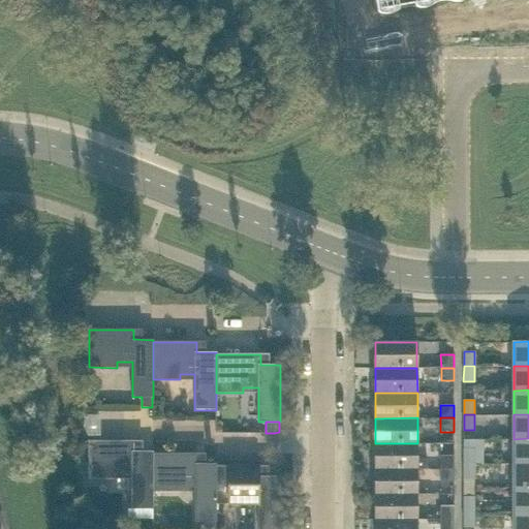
[(528,463),(528,438),(514,439),(514,463),(528,463)]
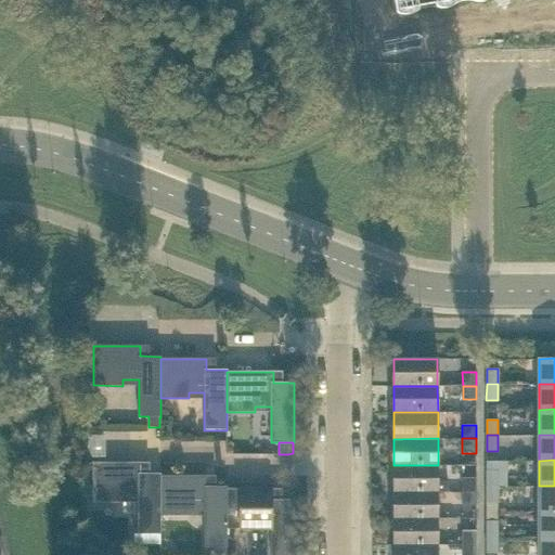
[(140,474),(140,463),(93,463),(93,502),(121,503),(121,495),(137,495),(137,532),(159,533),(159,514),(159,474),(140,474)]
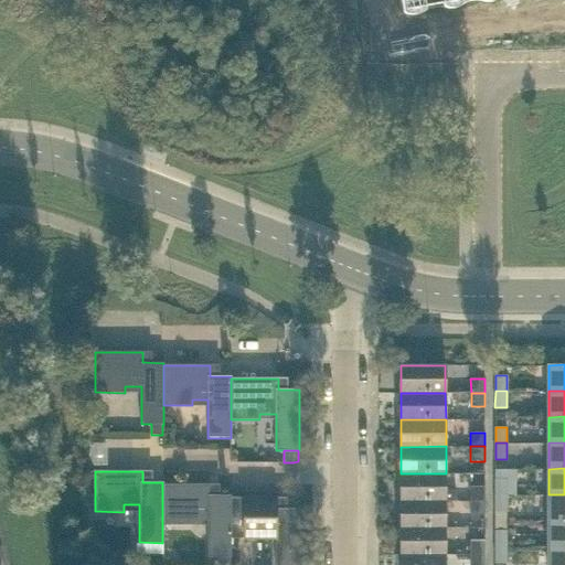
[(457,490),(446,490),(446,473),(401,473),(401,500),(446,500),(457,500),(457,490)]
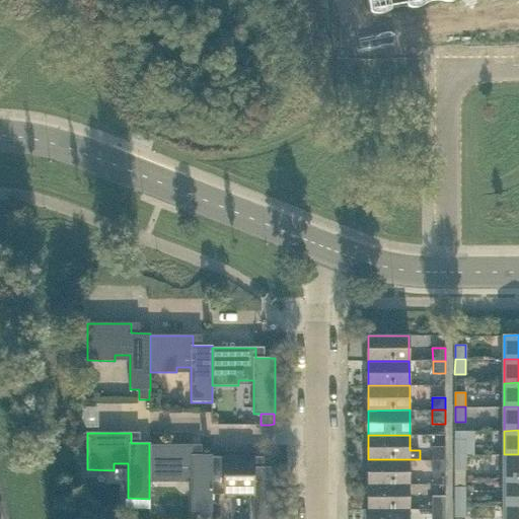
[(455,454),(465,454),(465,440),(455,440),(455,454)]
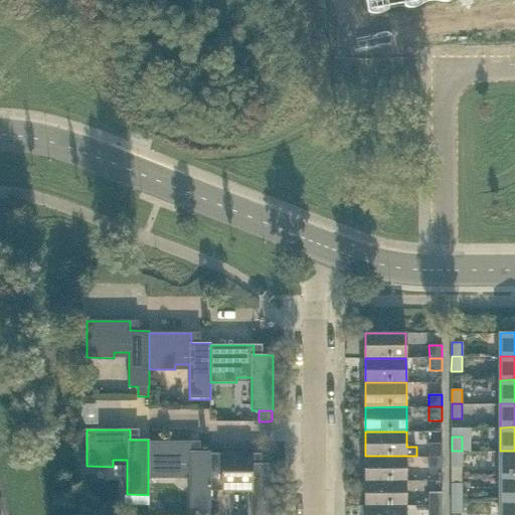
[(191,442),(149,442),(149,440),(148,440),(148,477),(175,477),(175,472),(189,472),(189,506),(210,507),(209,489),(209,452),(191,452),(191,442)]
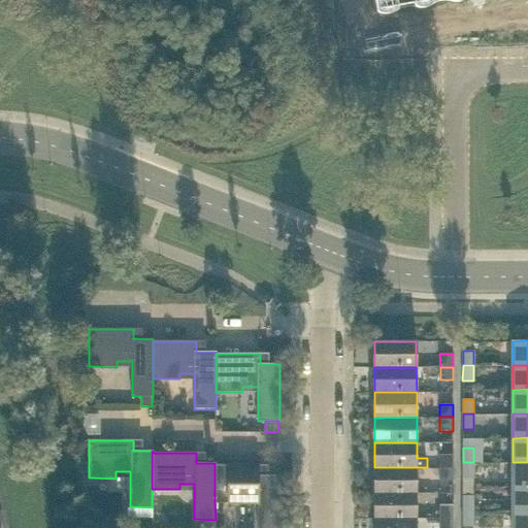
[(439,467),(453,467),(453,454),(439,454),(439,467)]
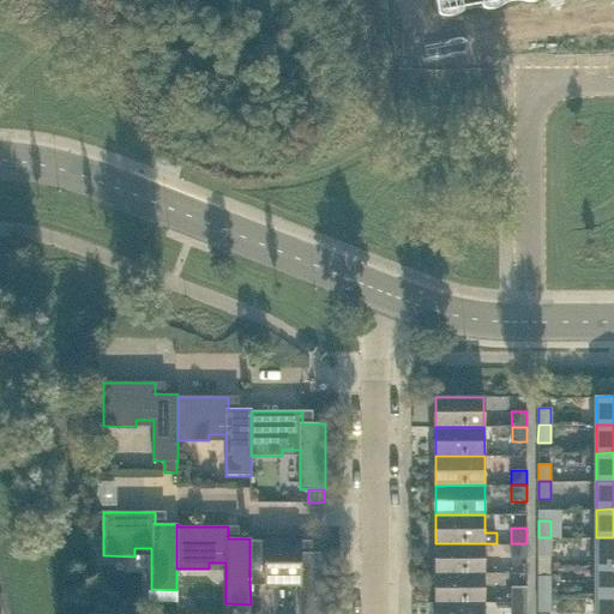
[(551,555),(551,537),(539,537),(537,555),(551,555)]
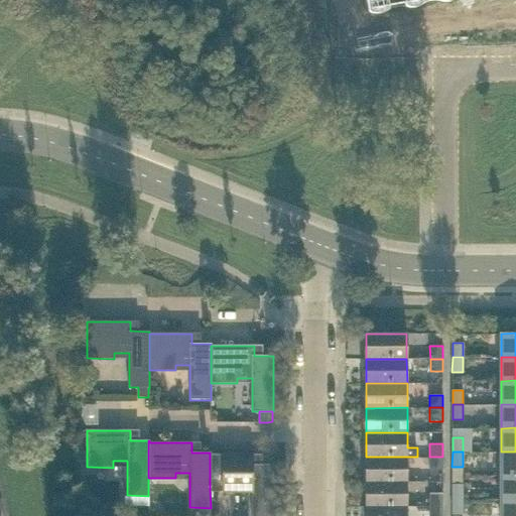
[(515,475),(515,452),(501,452),(501,475),(515,475)]
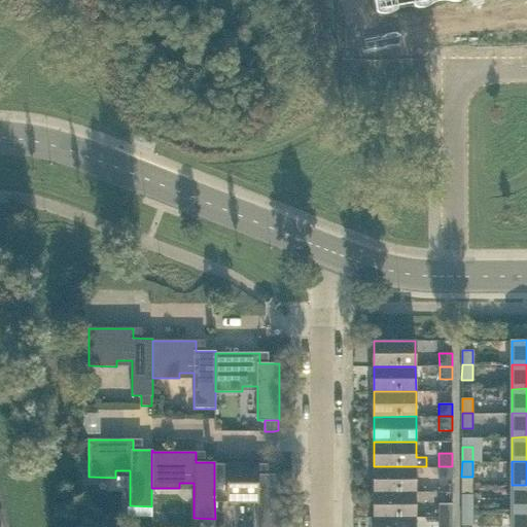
[(259,464),(215,464),(215,462),(214,462),(214,500),(243,501),(243,495),(257,495),(257,512),(256,526),(278,526),(279,475),(259,475),(259,464)]
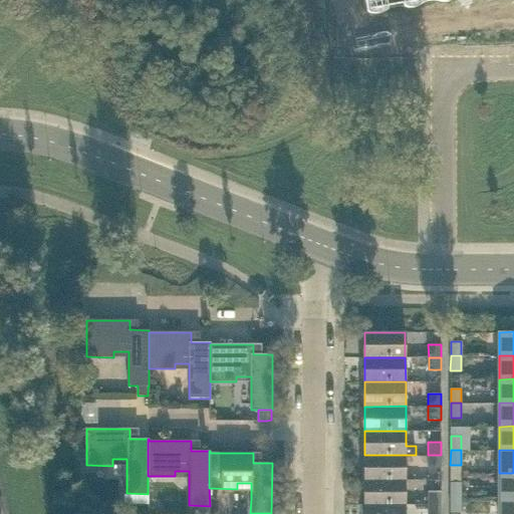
[(406,479),(406,455),(364,455),(364,479),(406,479)]
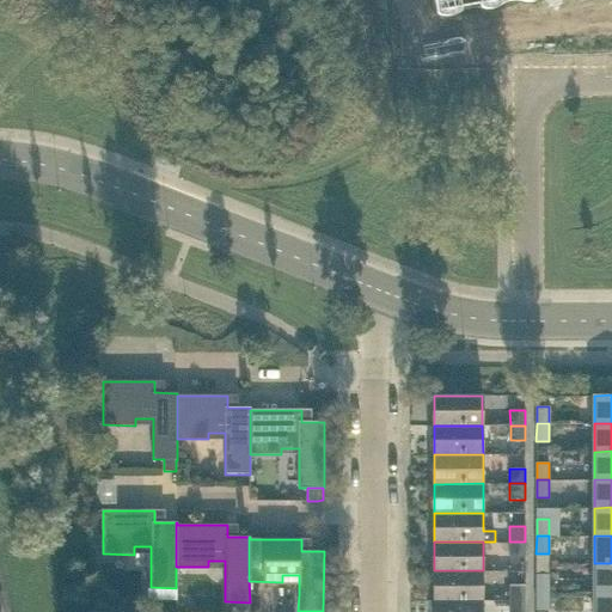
[(525,542),(509,542),(509,557),(525,557),(525,542)]
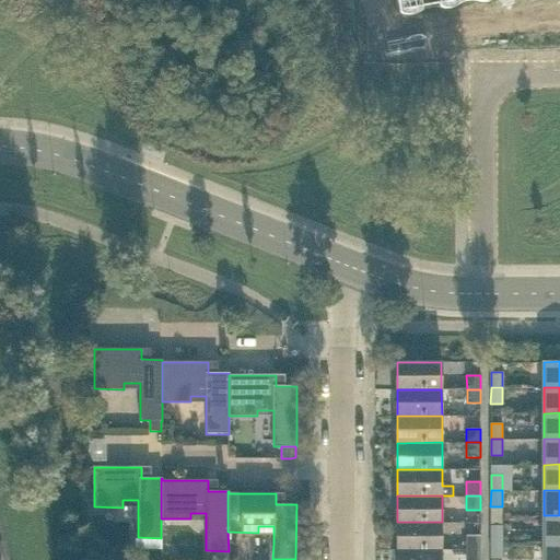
[(502,525),(502,506),(490,506),(491,525),(502,525)]
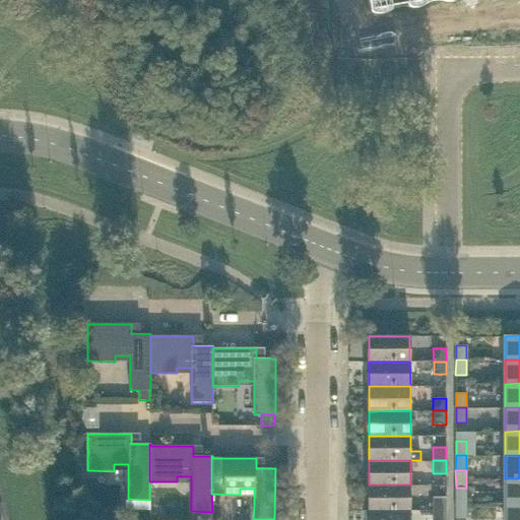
[(519,502),(519,478),(505,478),(505,503),(519,502)]
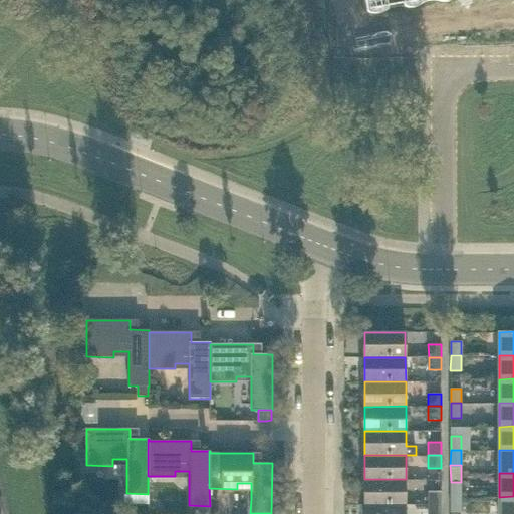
[(406,504),(406,499),(406,479),(364,479),(364,504),(406,504)]
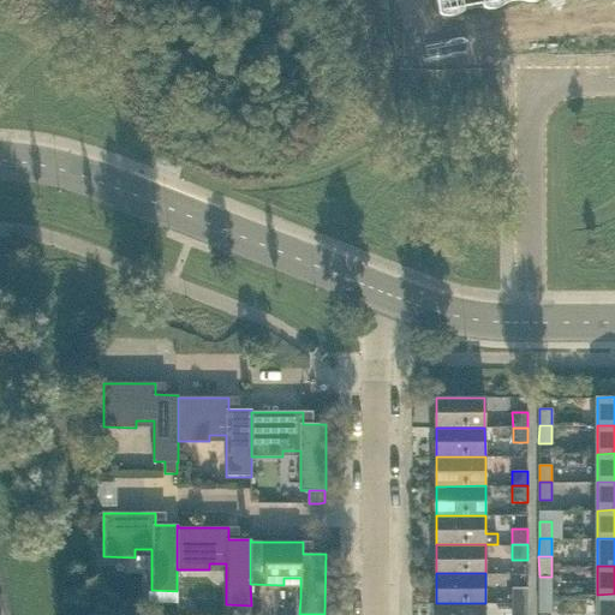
[(539,595),(551,595),(551,577),(539,577),(539,595)]
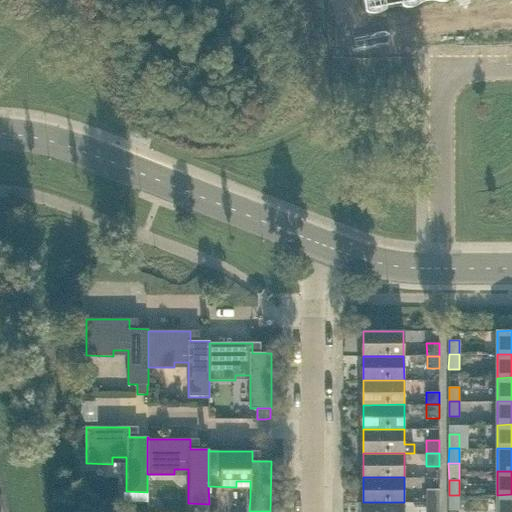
[(426,502),(439,502),(439,489),(426,489),(426,502)]
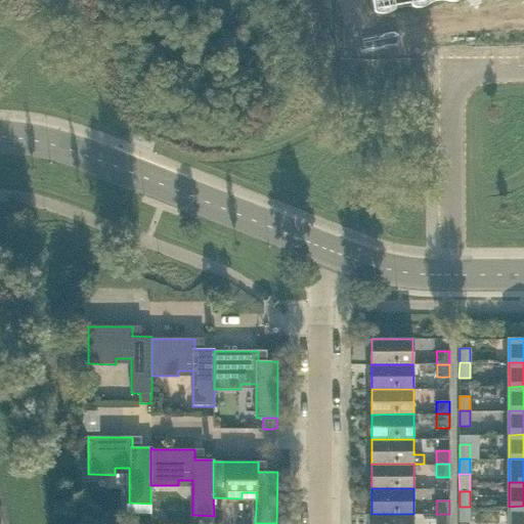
[(523,523),(523,506),(509,507),(509,523),(523,523)]
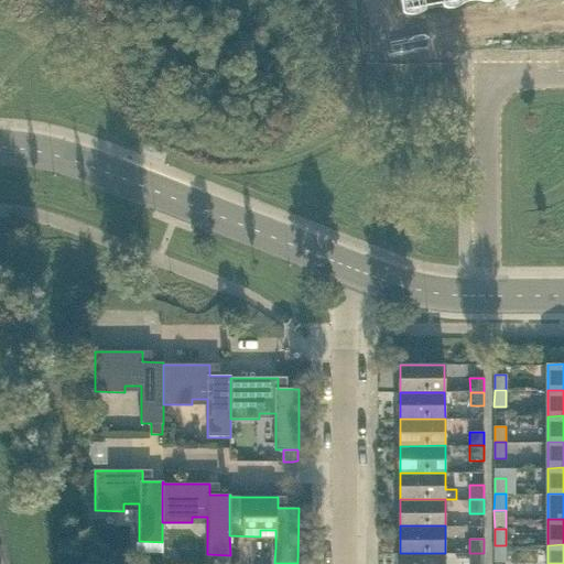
[(506,562),(506,545),(495,545),(495,562),(506,562)]
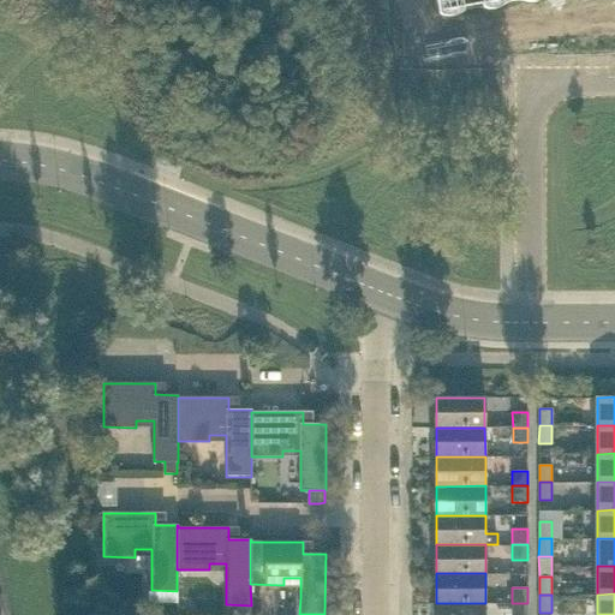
[(484,614),(485,603),(436,603),(435,614),(484,614)]
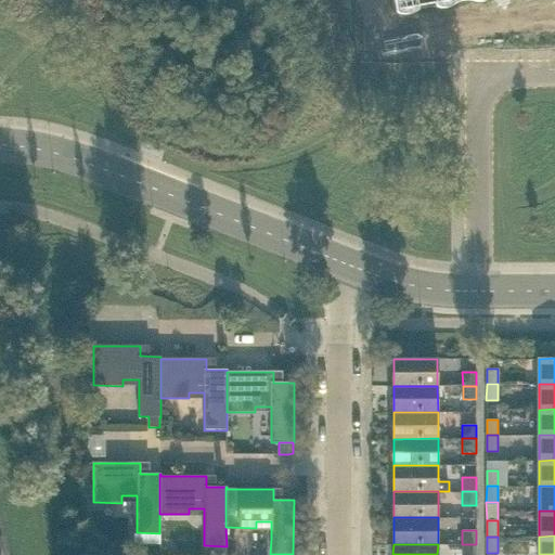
[(476,554),(476,544),(462,544),(462,554),(476,554)]
